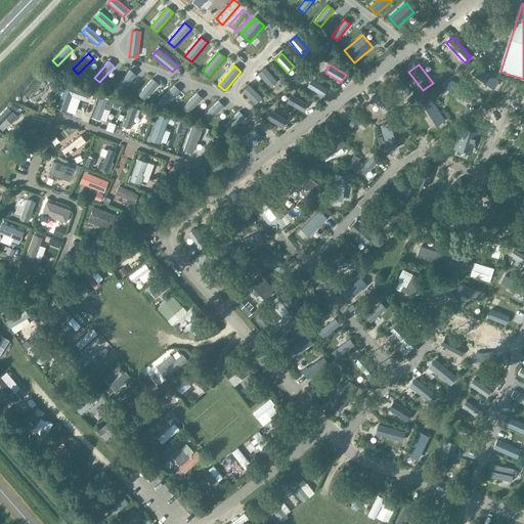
[(265,67),(258,73),(270,87),(277,81),(265,67)]
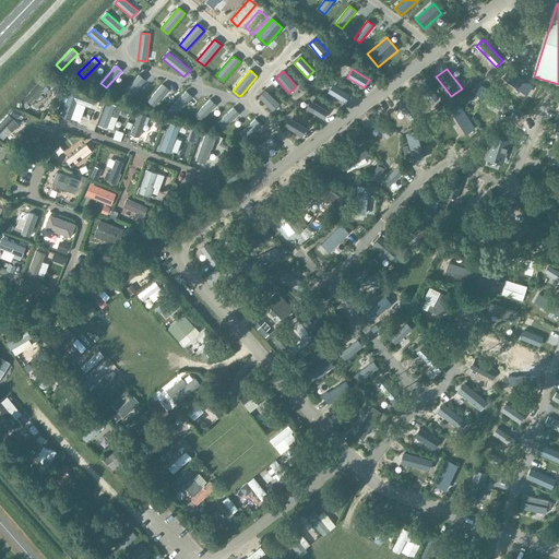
[(503,79),(526,95),(532,86),(510,71),(503,79)]
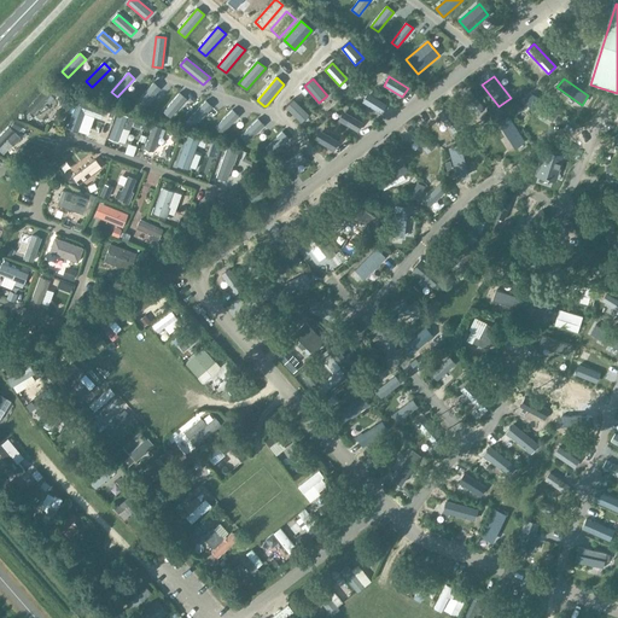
[(153,82),(136,101),(144,108),(161,88),(153,82)]
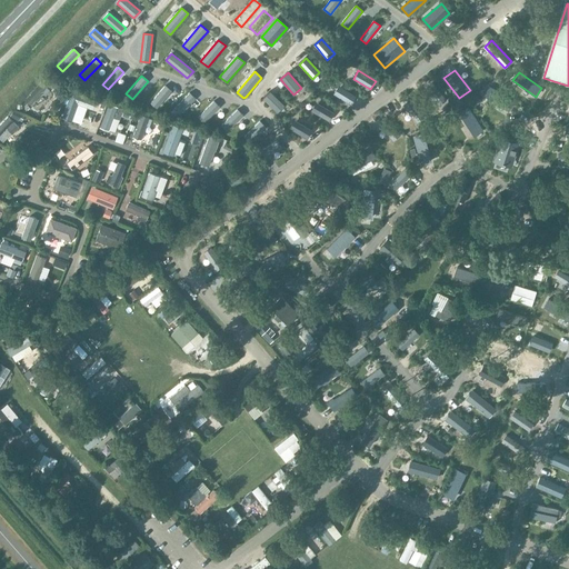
[(348,79),(342,88),(353,93),(358,85),(348,79)]
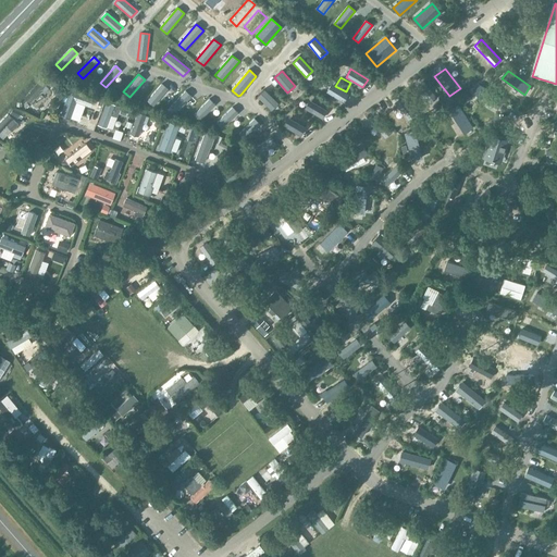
[(52,88),(41,79),(24,99),(31,106),(42,91),(47,95),(52,88)]
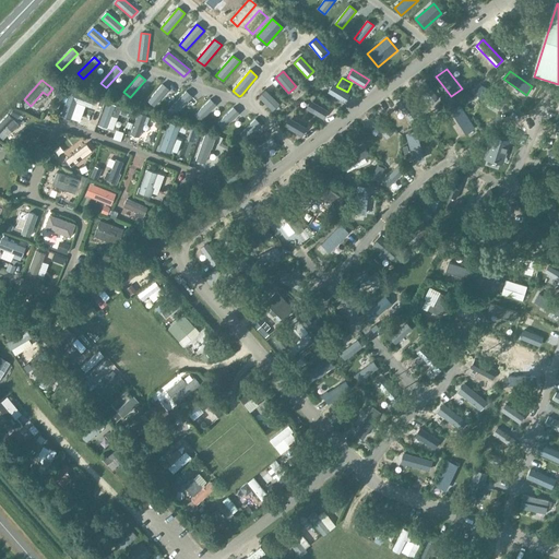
[(431,104),(438,98),(425,82),(418,87),(431,104)]
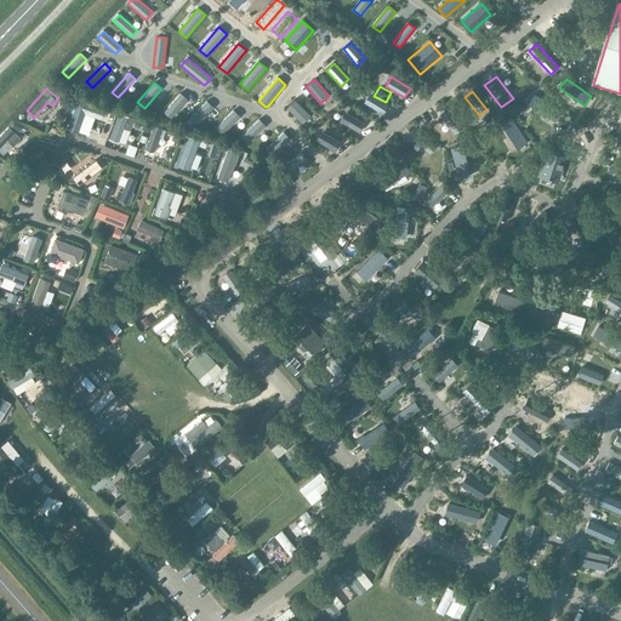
[(181,93),(165,113),(171,119),(188,100),(181,93)]
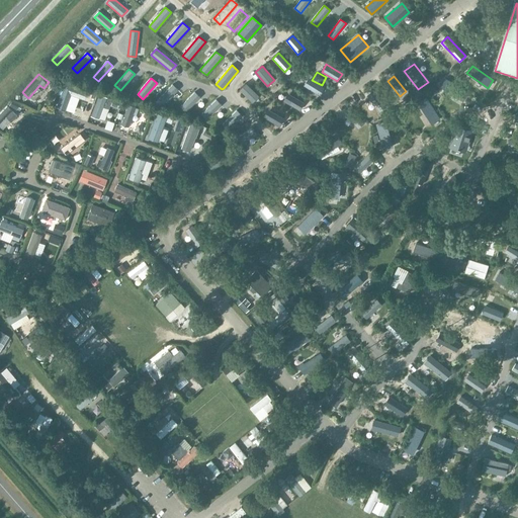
[(309,78),(304,86),(319,95),(324,88),(309,78)]
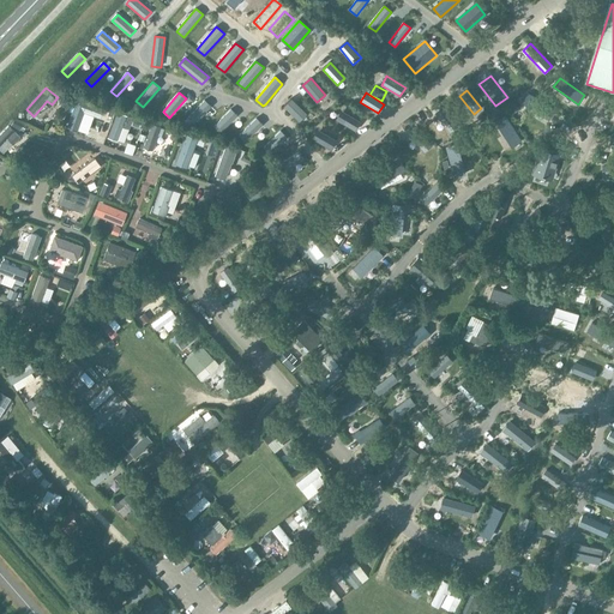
[(522,103),(548,120),(554,109),(528,94),(522,103)]
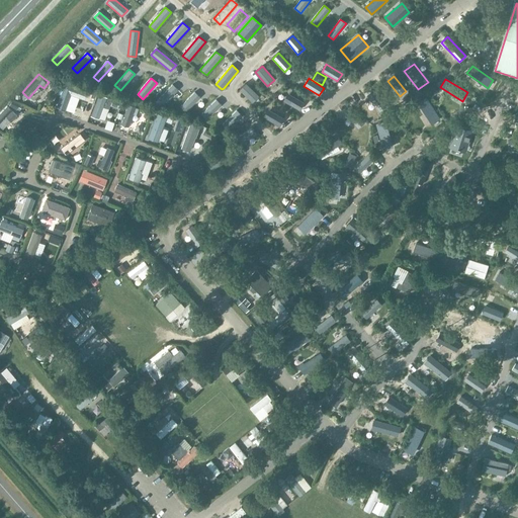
[(57,106),(65,109),(71,94),(79,97),(85,99),(88,91),(65,83),(57,106)]
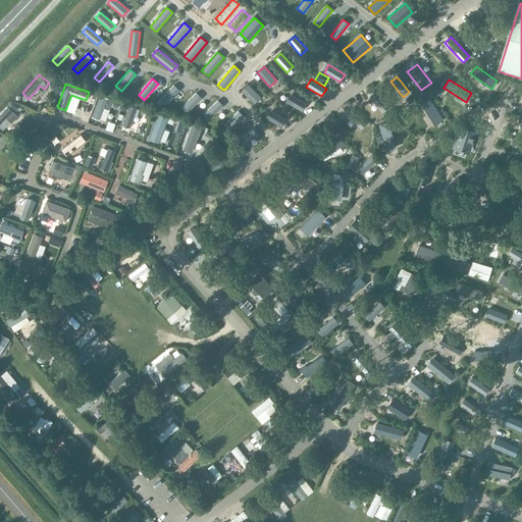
[(248,84),(242,91),(255,103),(261,97),(248,84)]
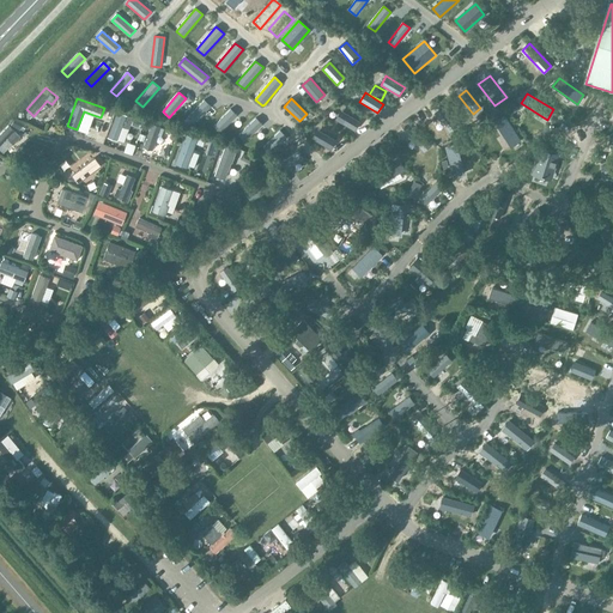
[(205,101),(188,117),(194,125),(212,105),(205,101)]
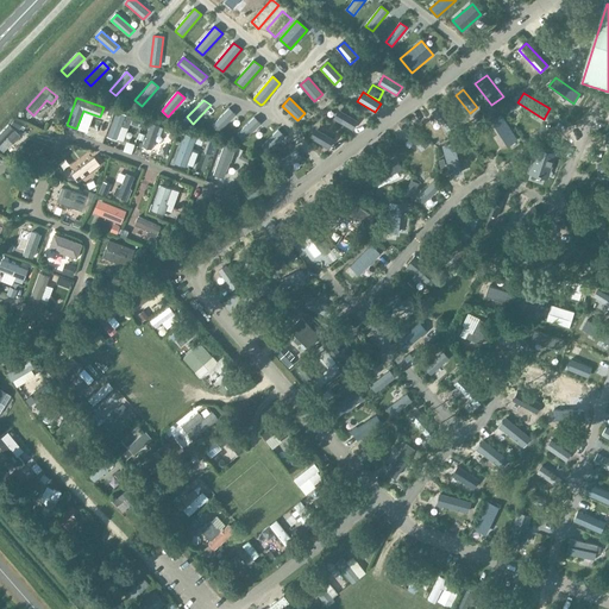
[(446,131),(453,125),(439,107),(432,113),(446,131)]
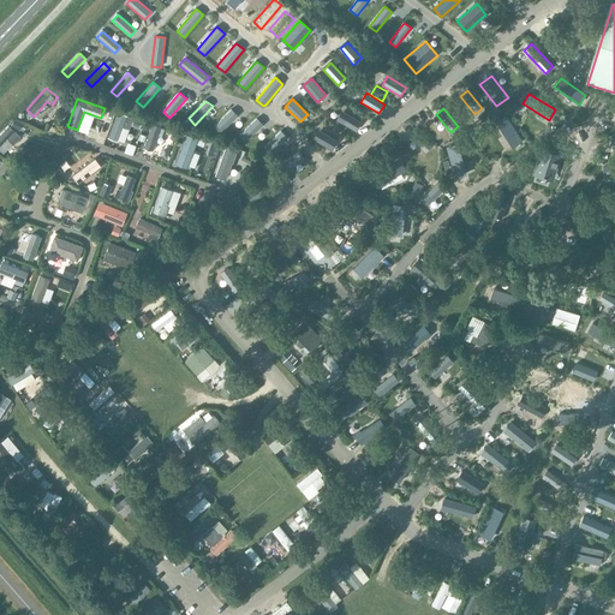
[(232,109),(214,127),(220,133),(238,115),(232,109)]
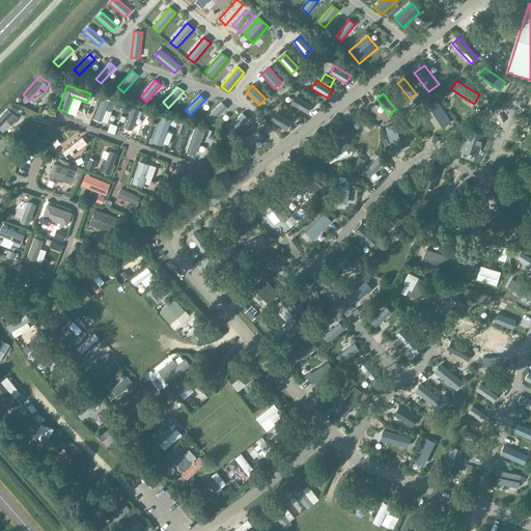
[(295,95),(290,104),(307,113),(311,106),(295,95)]
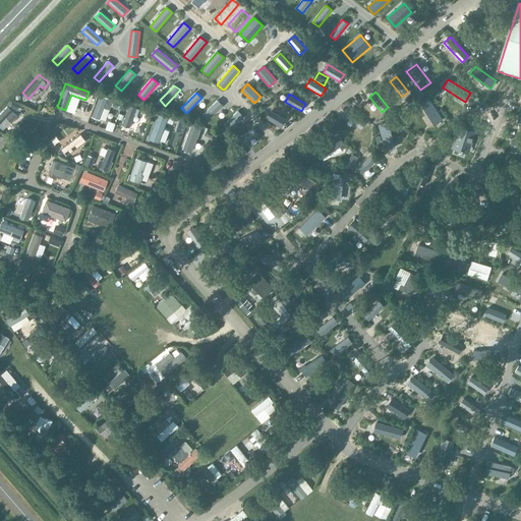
[(100,119),(100,118),(104,108),(109,110),(113,101),(100,96),(92,116),(100,119)]
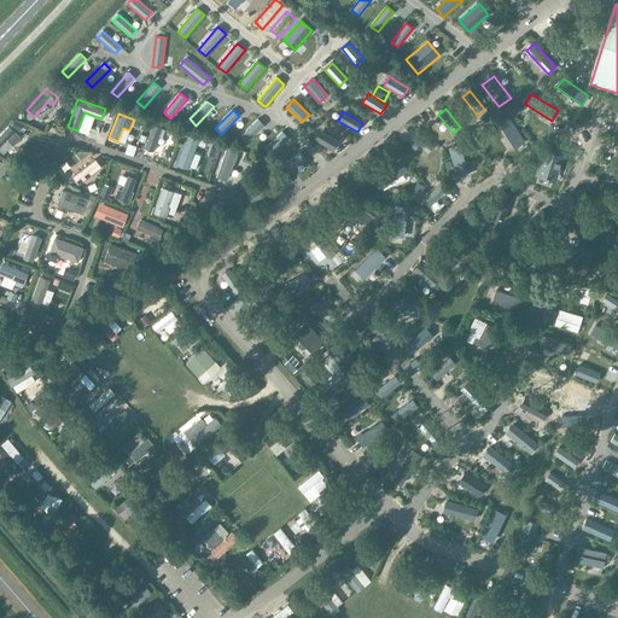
[(516,149),(525,143),(508,117),(499,123),(516,149)]
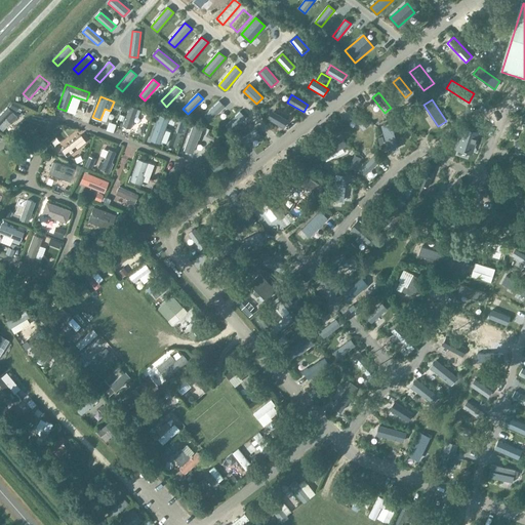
[(219,101),(204,116),(210,121),(226,107),(219,101)]
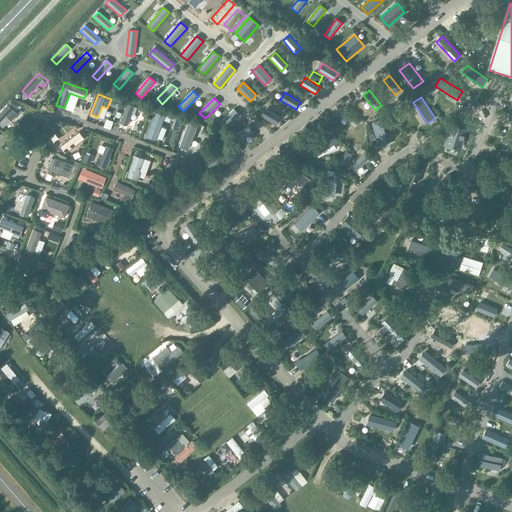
[(130,127),(136,107),(128,104),(121,124),(130,127)]
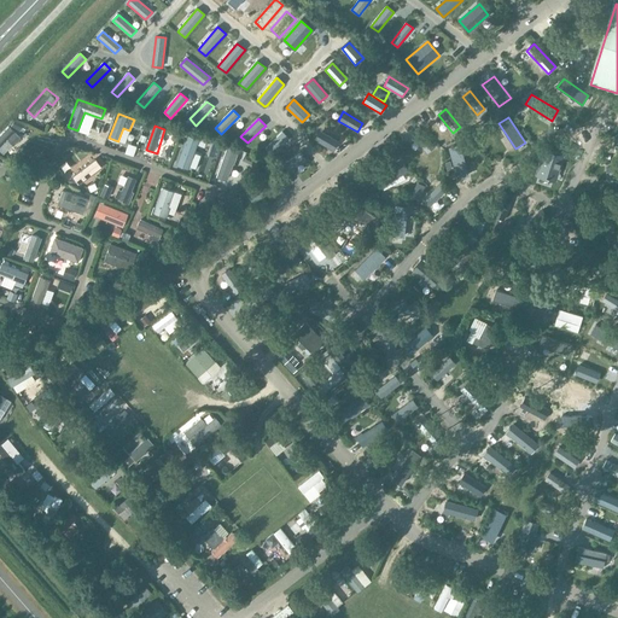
[(15,149),(22,140),(9,127),(0,136),(0,150),(7,143),(15,149)]
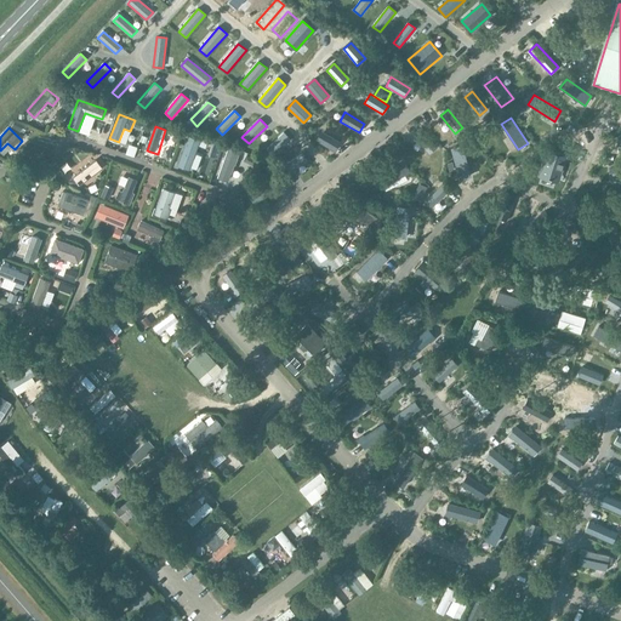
[(428,154),(437,148),(421,129),(414,135),(428,154)]
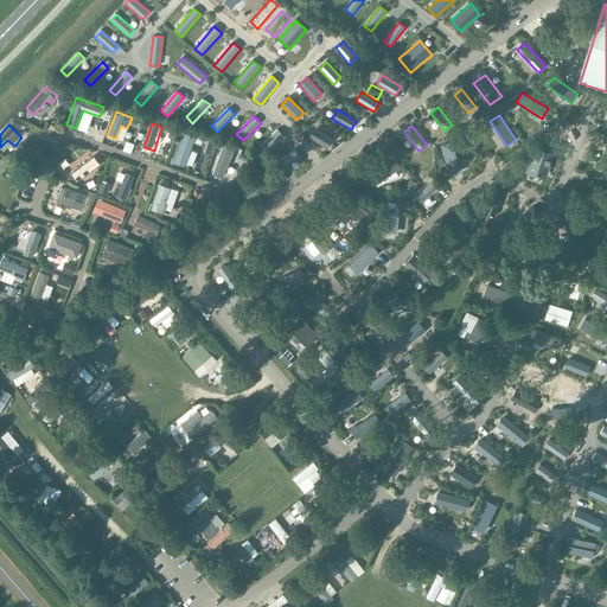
[(314,128),(310,138),(328,148),(333,139),(314,128)]
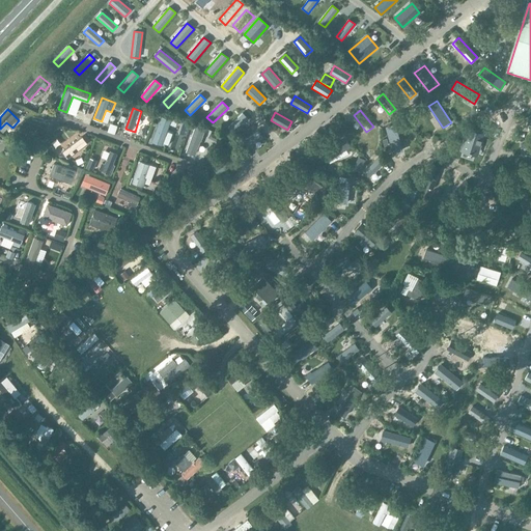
[(243,113),(227,129),(233,134),(249,118),(243,113)]
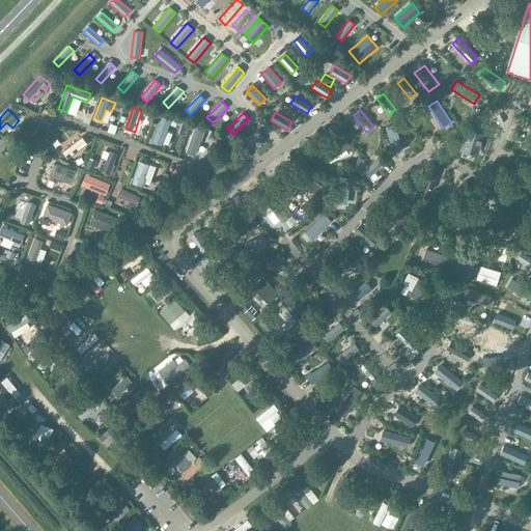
[(162,145),(162,143),(167,131),(170,120),(161,117),(151,141),(162,145)]
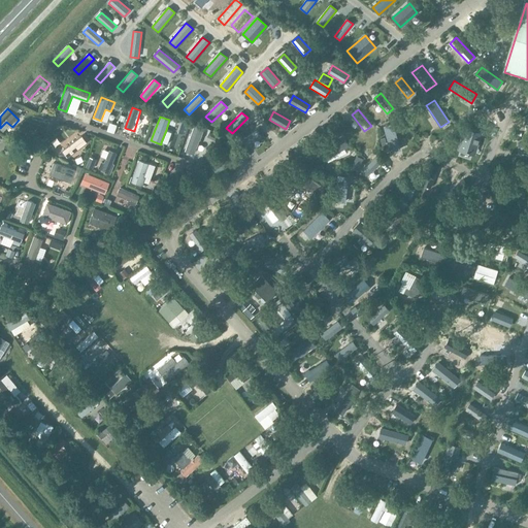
[(142,135),(145,126),(139,123),(135,132),(142,135)]
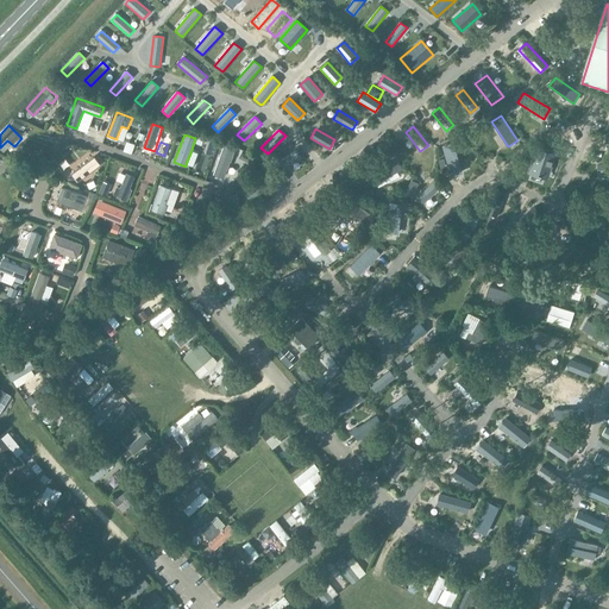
[(443,146),(451,176),(462,173),(453,143),(443,146)]
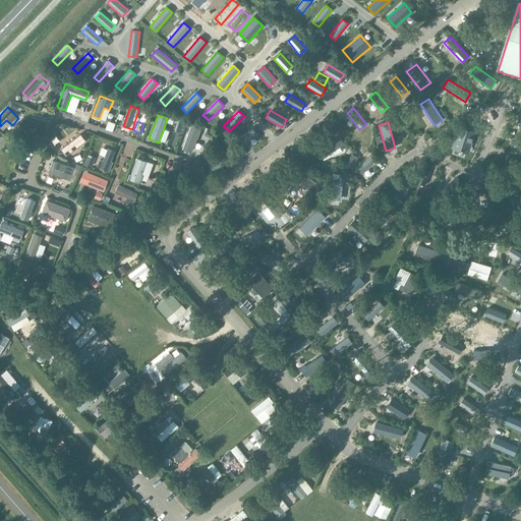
[(194,154),(203,129),(193,126),(185,151),(194,154)]
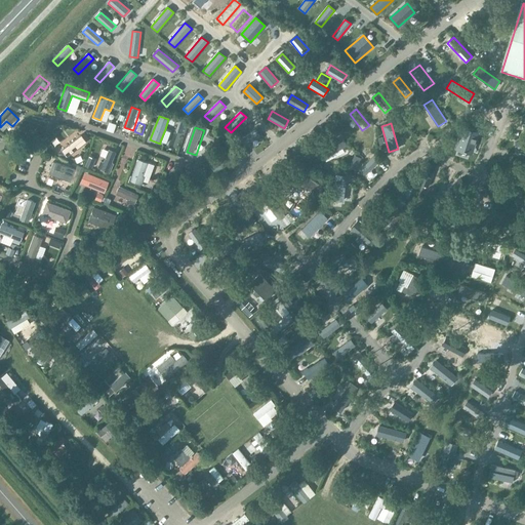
[(476,134),(461,129),(455,148),(469,153),(476,134)]
